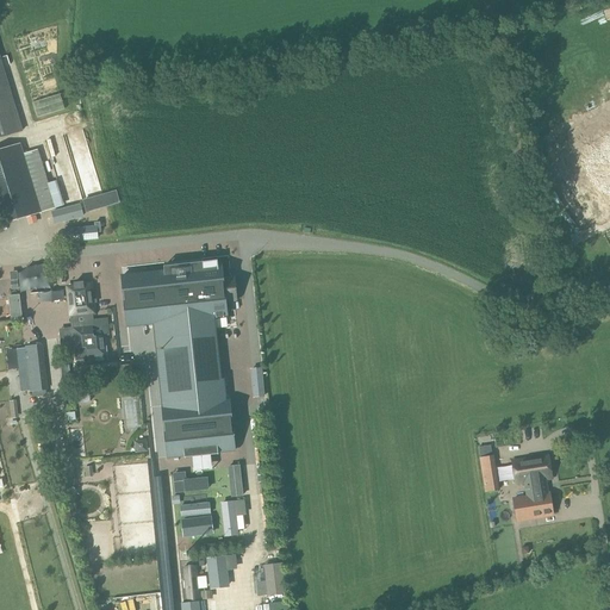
[(1,58),(4,66),(12,63),(10,56),(1,58)]
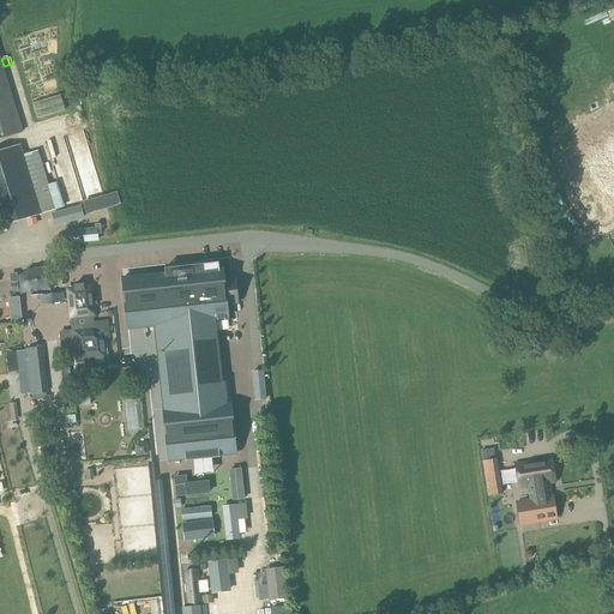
[(0,139),(23,132),(0,59),(0,139)]
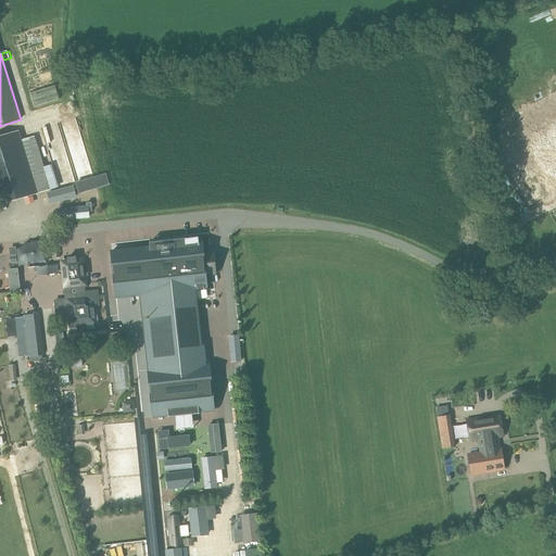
[(555,127),(506,152),(530,202),(555,189),(555,127)]
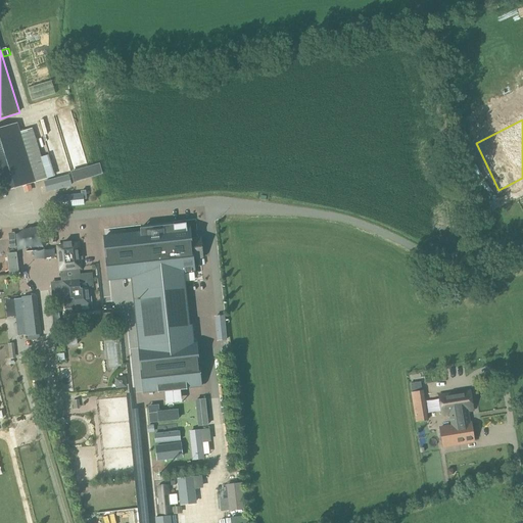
[(0,183),(3,193),(36,182),(18,124),(0,129),(0,183)]
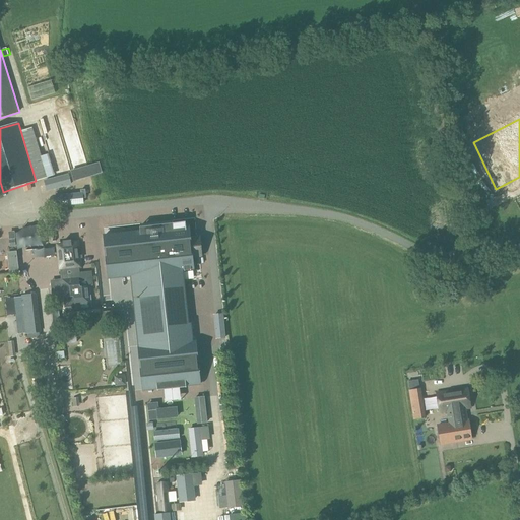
[(78,178),(79,186),(108,185),(107,177),(78,178)]
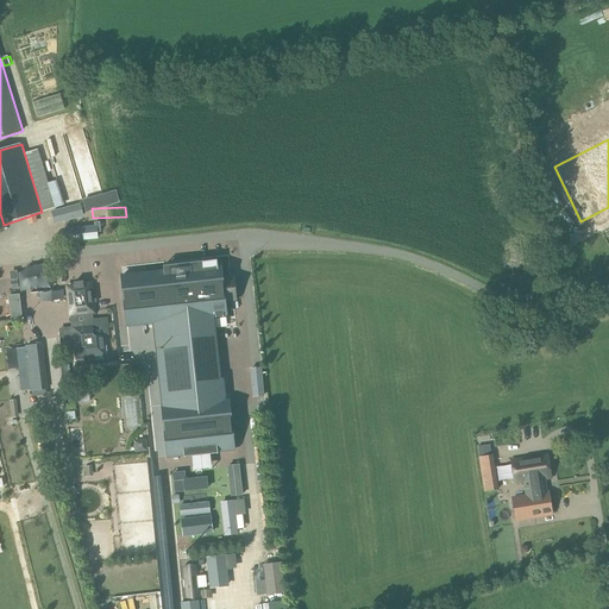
[(52,220),(57,244),(75,239),(73,227),(60,230),(57,219),(52,220)]
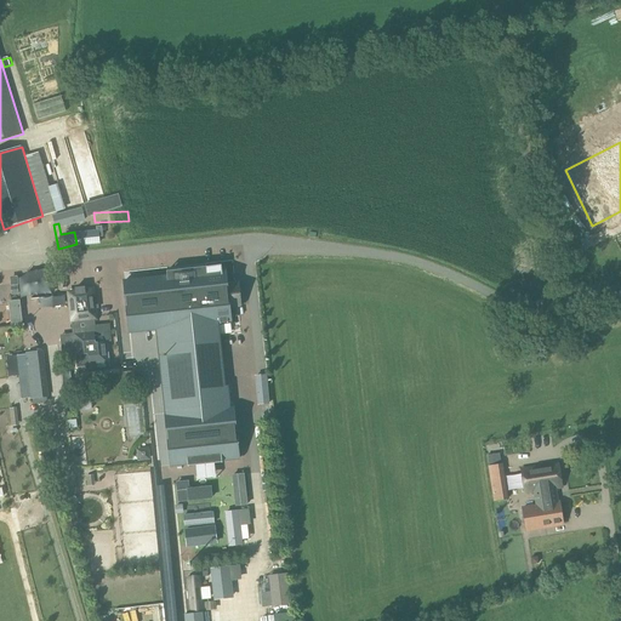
[(591,231),(580,235),(584,245),(594,240),(591,231)]
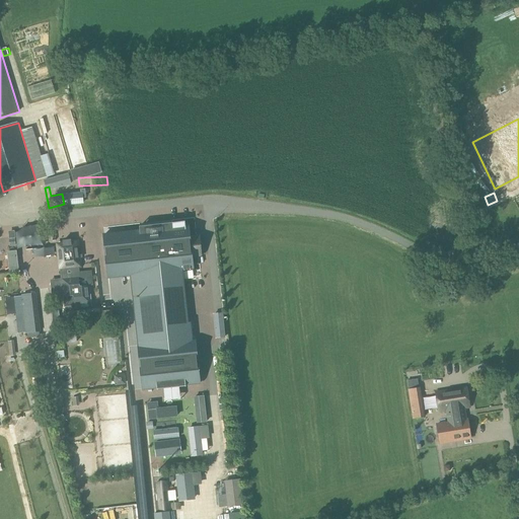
[(140,231),(104,235),(108,278),(131,276),(139,346),(137,346),(142,390),(201,383),(196,340),(192,340),(191,324),(188,324),(183,282),(181,270),(193,269),(192,256),(196,256),(194,237),(190,238),(188,226),(186,226),(186,222),(171,224),(172,228),(140,231)]
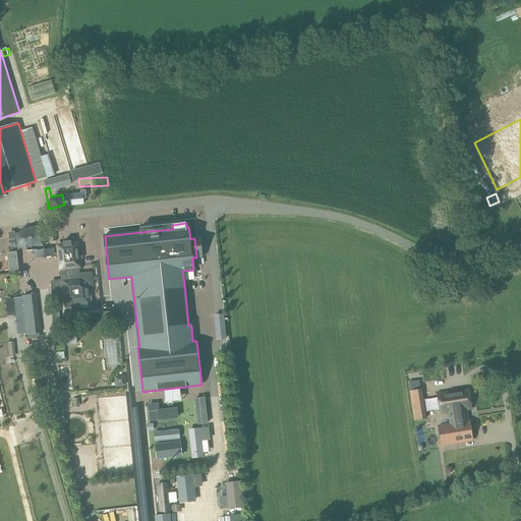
[(13,228),(14,258),(24,258),(23,228),(13,228)]
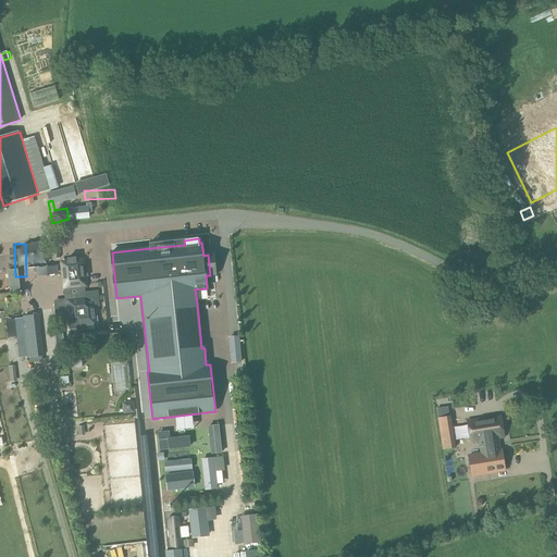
[(84,259),(60,261),(63,289),(87,287),(84,259)]
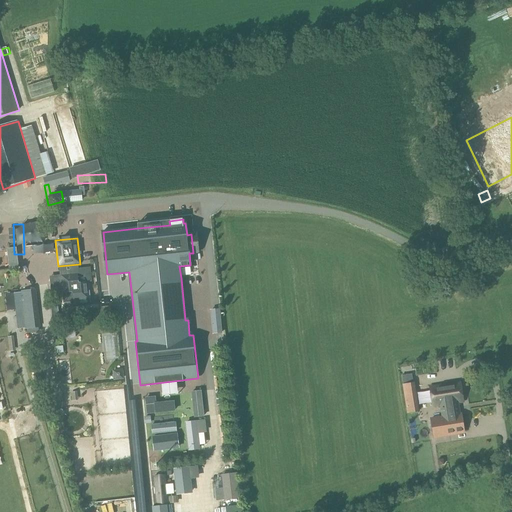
[(54,252),(44,253),(45,293),(56,293),(54,252)]
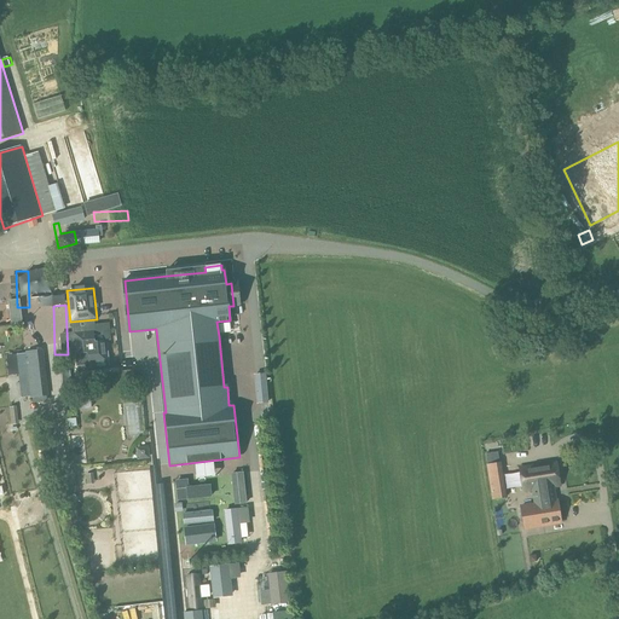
[(19,322),(24,350),(33,348),(29,320),(19,322)]
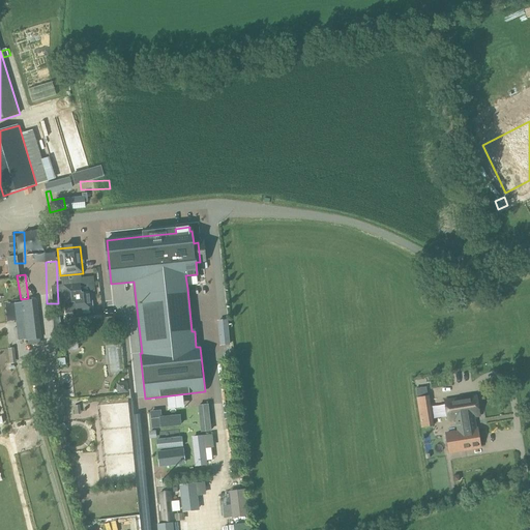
[(63,285),(65,303),(75,302),(76,313),(93,311),(91,292),(90,292),(89,291),(94,291),(93,280),(82,281),(83,285),(81,286),(81,284),(63,285)]
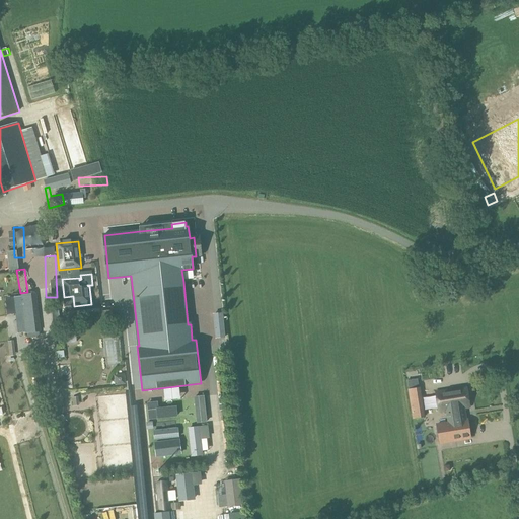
[(94,276),(94,295),(105,294),(104,275),(94,276)]
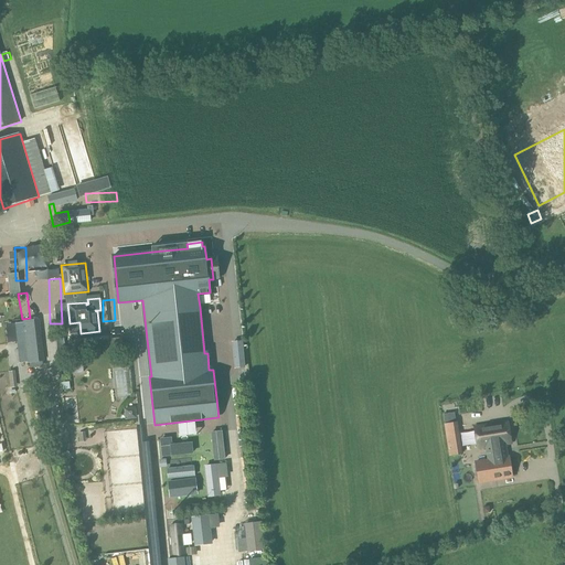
[(124,309),(115,309),(116,320),(125,320),(124,309)]
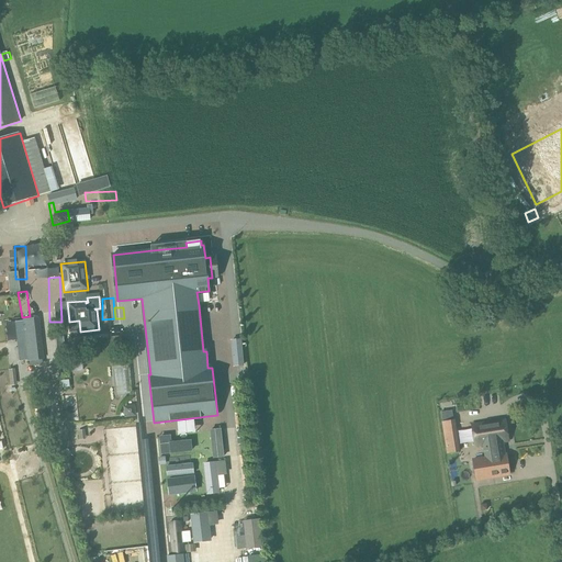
[(223,336),(234,337),(234,316),(224,315),(223,336)]
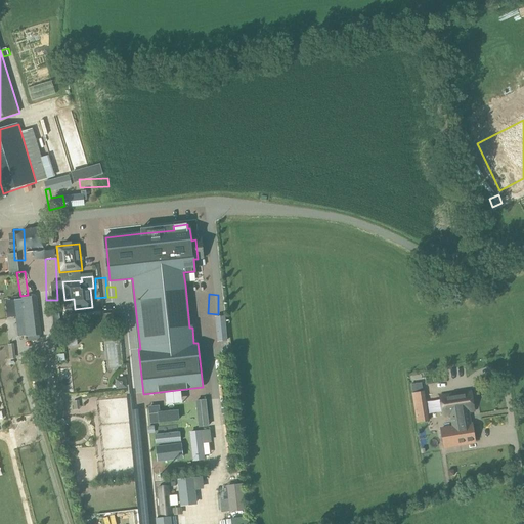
[(42,335),(37,298),(23,300),(27,336),(42,335)]
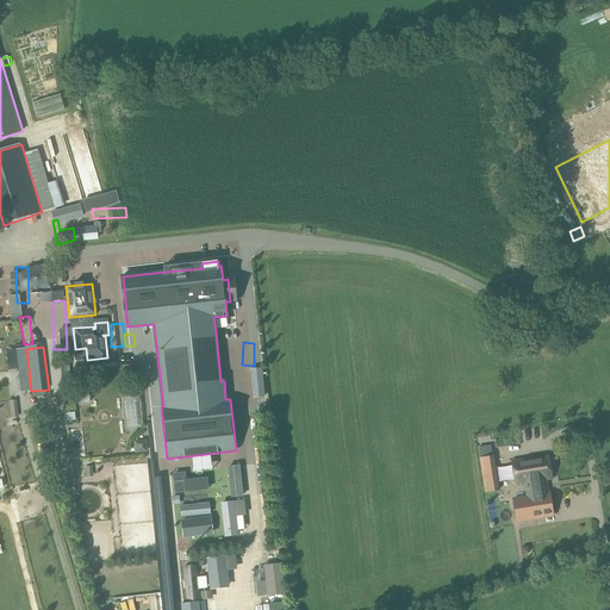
[(74,381),(88,380),(88,366),(73,366),(74,381)]
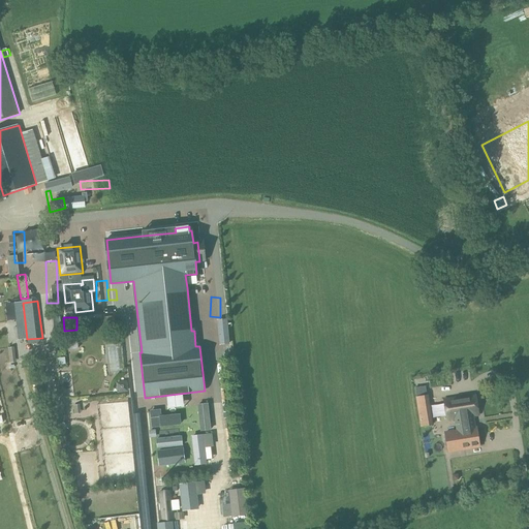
[(416,398),(418,412),(430,411),(428,396),(416,398)]
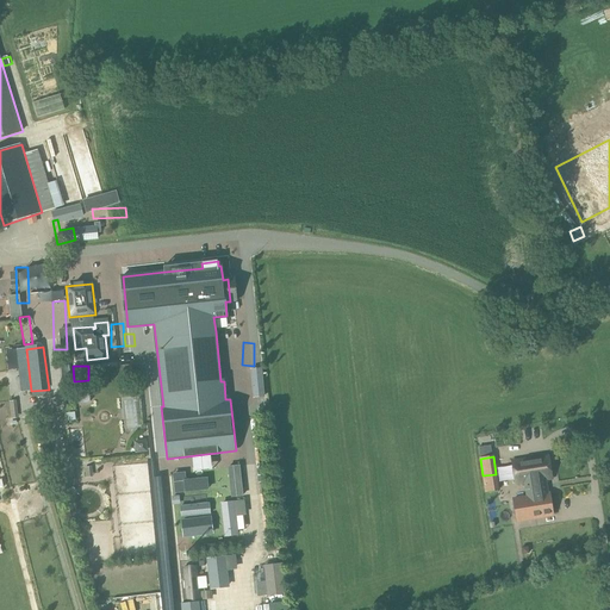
[(516,485),(526,484),(528,498),(514,499),(517,521),(553,515),(549,495),(546,495),(545,480),(552,479),(548,456),(512,462),(516,485)]
